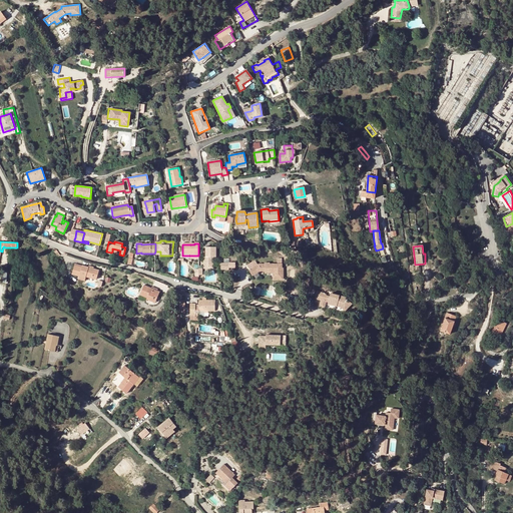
[(216,247),(205,247),(205,255),(205,258),(203,258),(203,268),(213,268),(213,258),(216,258),(216,247)]
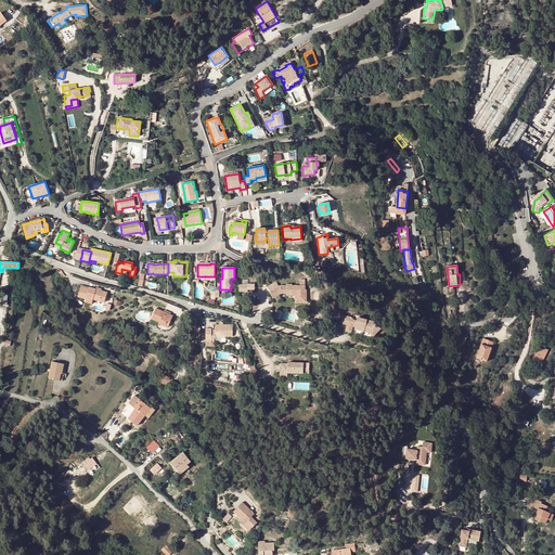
[(271,295),(275,300),(281,295),(287,295),(287,293),(293,293),(293,294),(296,294),(296,302),(308,302),(308,289),(307,291),(307,285),(293,286),(293,285),(287,285),(287,286),(282,286),(280,287),(276,283),(269,289),(272,294),(271,295)]
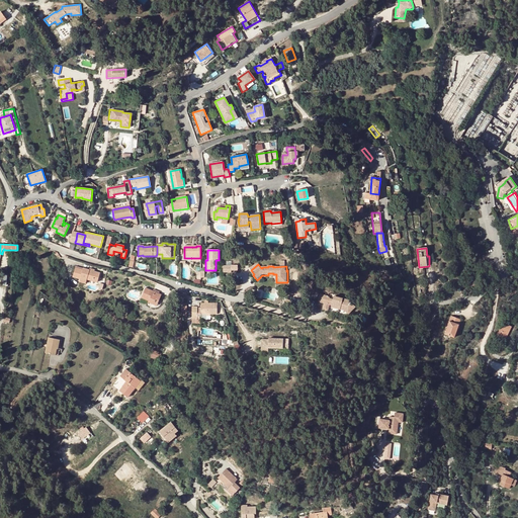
[(73,276),(80,278),(81,277),(87,278),(98,281),(100,272),(95,271),(94,272),(89,271),(89,269),(84,268),(83,269),(76,267),(73,276)]
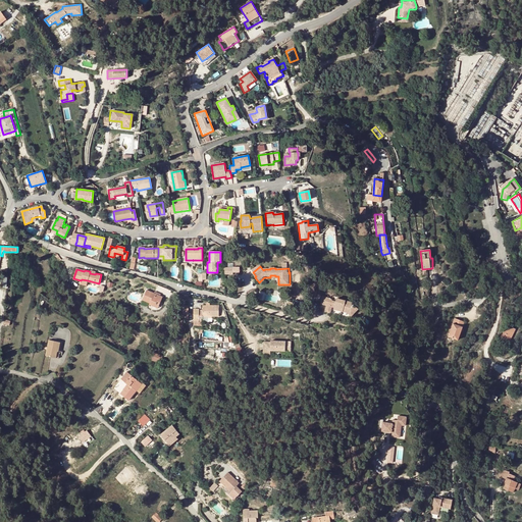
[(154,294),(154,293),(147,290),(143,300),(150,303),(150,302),(156,304),(157,302),(159,304),(162,297),(160,296),(160,297),(154,294)]
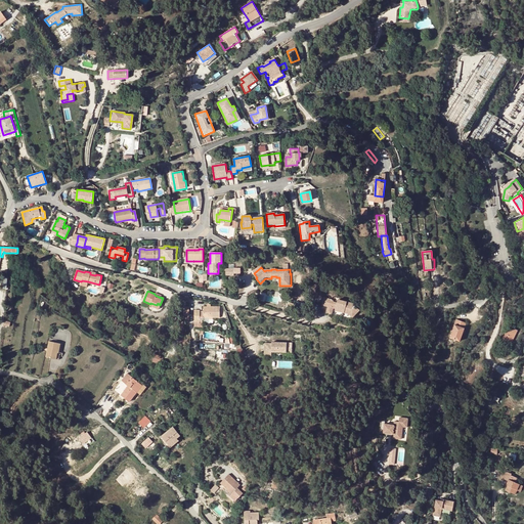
[(332,300),(323,298),(321,306),(328,307),(328,306),(335,308),(335,309),(348,313),(352,317),(359,311),(355,306),(355,305),(338,300),(337,303),(334,303),(332,300)]
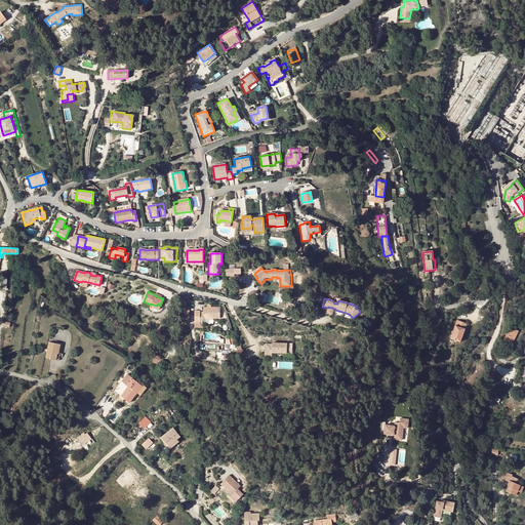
[(203,318),(213,318),(219,318),(219,307),(211,307),(207,307),(203,307),(203,312),(200,312),(200,311),(195,311),(195,317),(195,323),(204,323),(203,320),(203,318)]
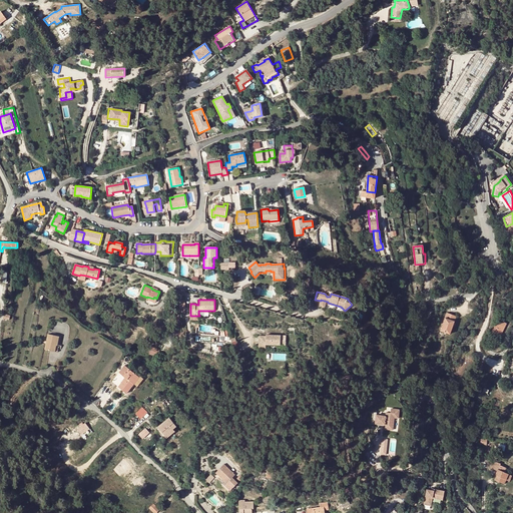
[(321,300),(321,301),(319,307),(324,308),(326,303),(328,303),(328,302),(321,300)]
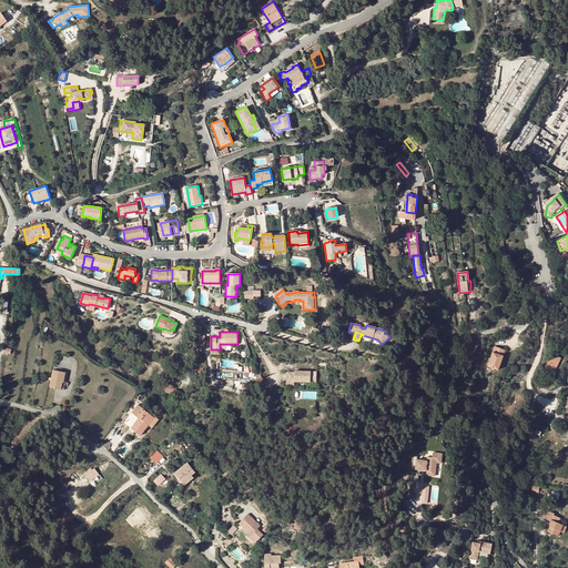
[(495,345),(488,365),(498,369),(505,350),(495,345)]
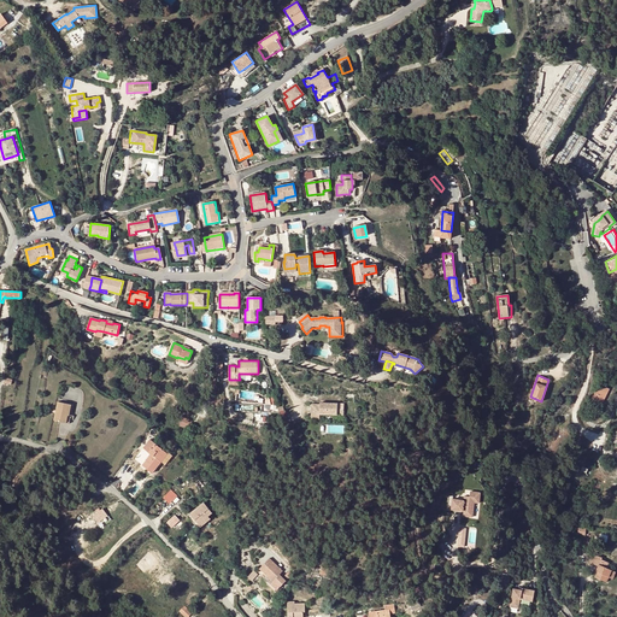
[(597,389),(592,399),(601,404),(609,389),(603,386),(600,391),(597,389)]
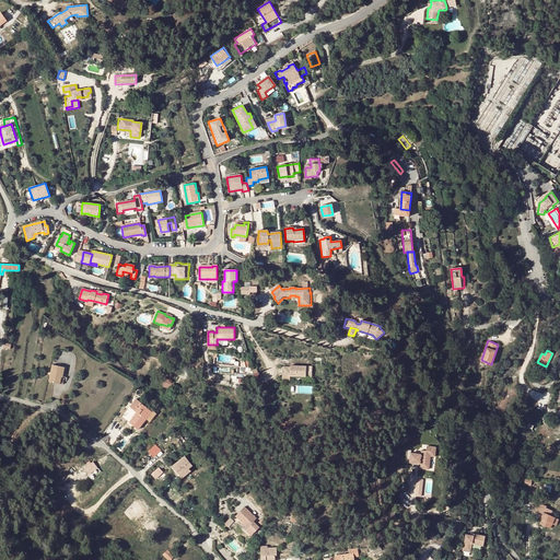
[(61,376),(63,366),(54,364),(49,382),(59,384),(60,376),(61,376)]
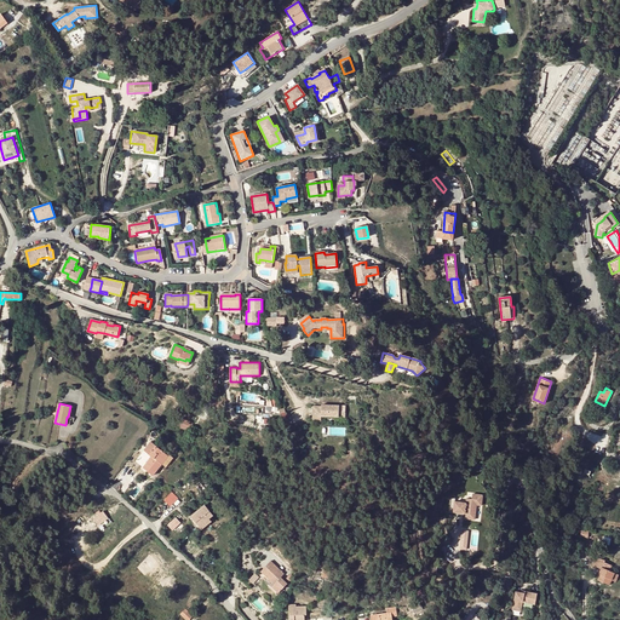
[(321,406),(321,407),(320,417),(344,418),(344,407),(321,406)]
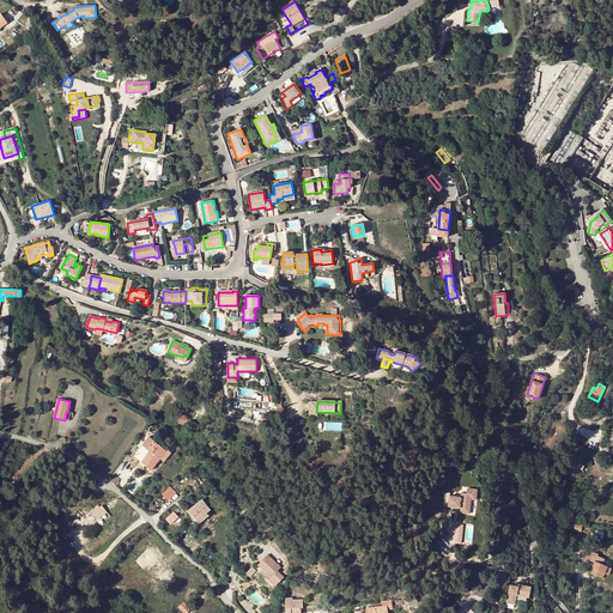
[(180,418),(178,423),(188,426),(192,417),(182,414),(181,418),(180,418)]
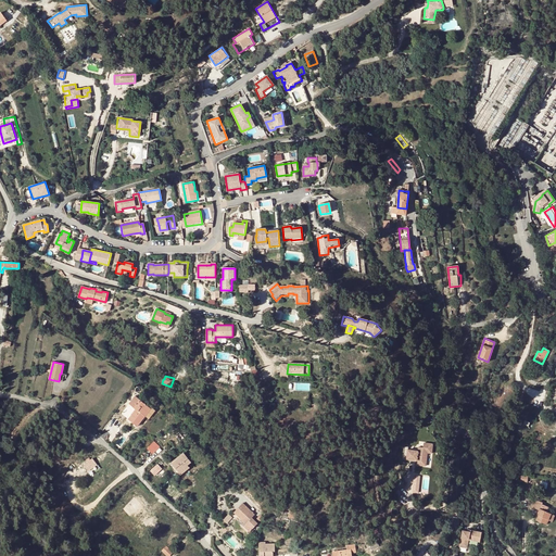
[(129,404),(134,407),(136,409),(135,412),(128,419),(137,426),(151,408),(135,396),(129,404)]
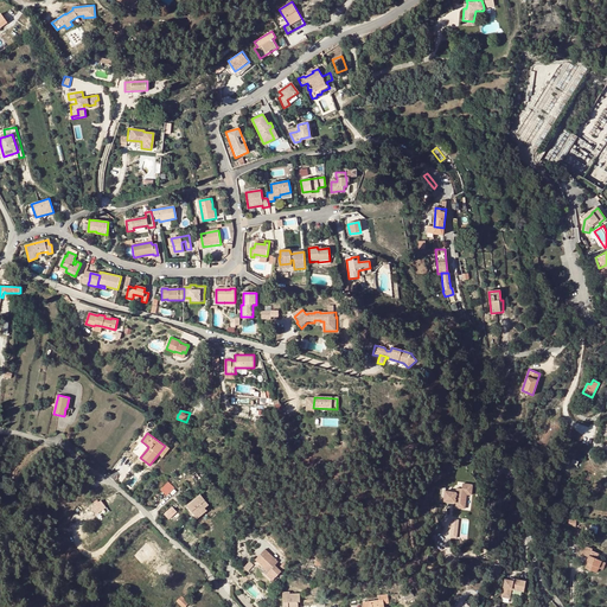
[(457,493),(445,492),(443,502),(455,504),(454,509),(465,510),(466,494),(471,496),(472,486),(462,485),(461,490),(457,489),(457,493)]
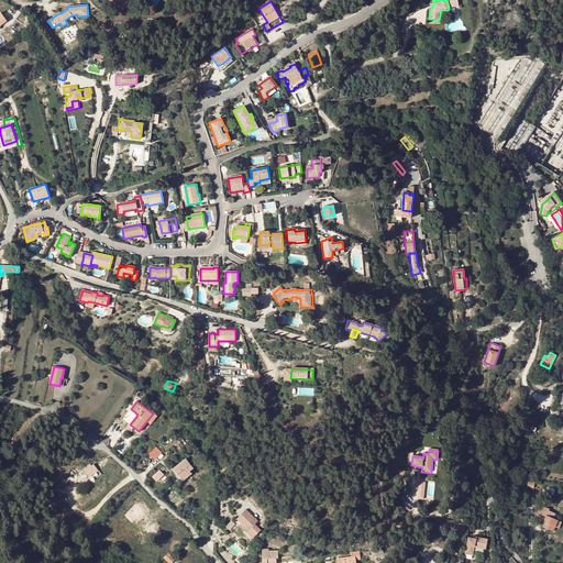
[(186,459),(174,470),(180,477),(189,471),(192,467),(186,459)]
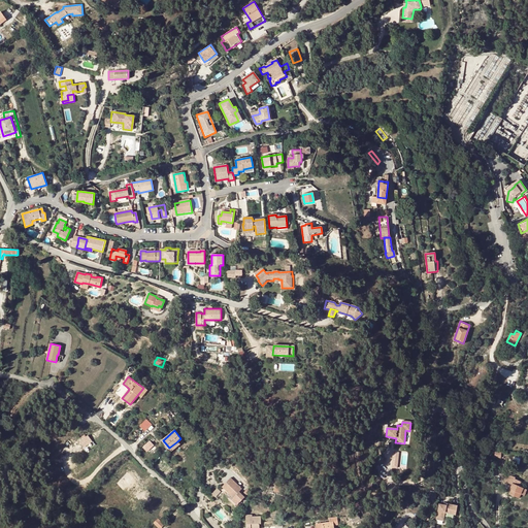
[(79,441),(88,451),(96,444),(88,434),(79,441)]
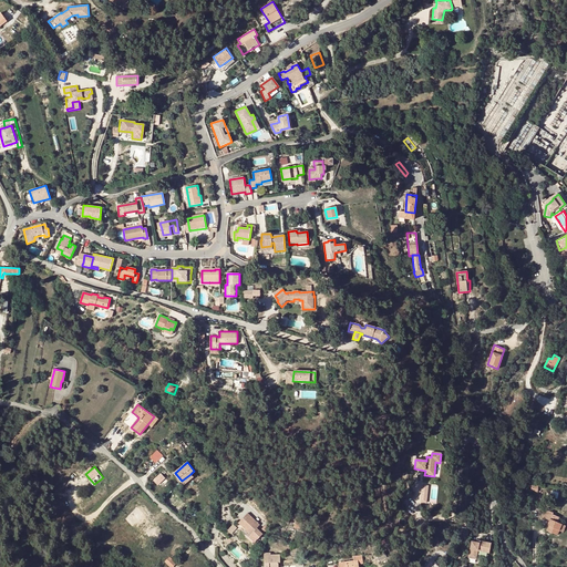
[(182,481),(175,473),(172,475),(181,486),(193,476),(191,474),(182,481)]
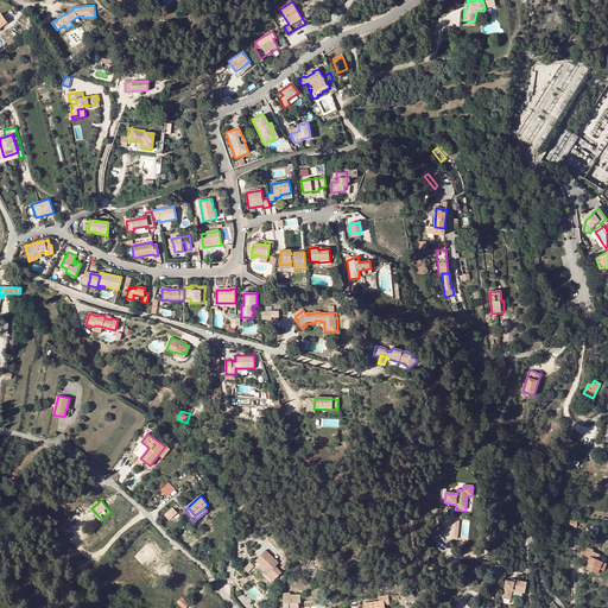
[(162,513),(168,518),(172,514),(166,508),(162,513)]
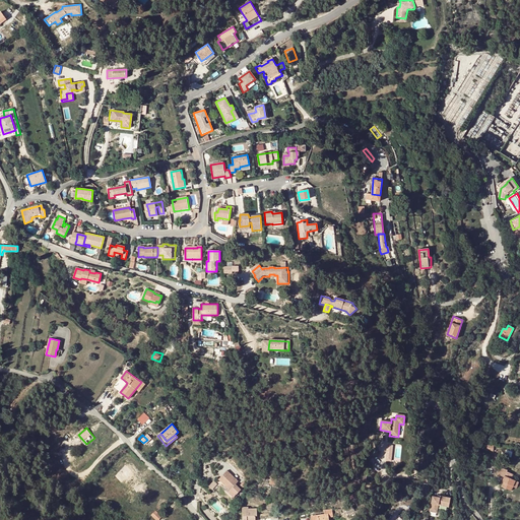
[(512,485),(515,488),(517,481),(511,478),(512,474),(507,471),(507,470),(500,467),(497,474),(504,476),(503,478),(504,479),(501,486),(505,490),(506,489),(510,491),(512,485)]
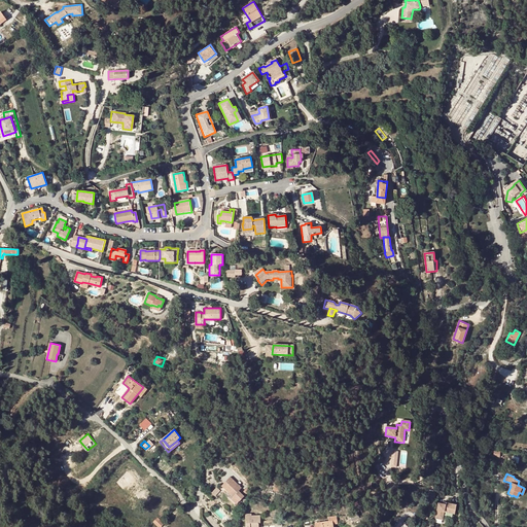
[(222,486),(233,496),(238,491),(241,488),(230,478),(222,486)]
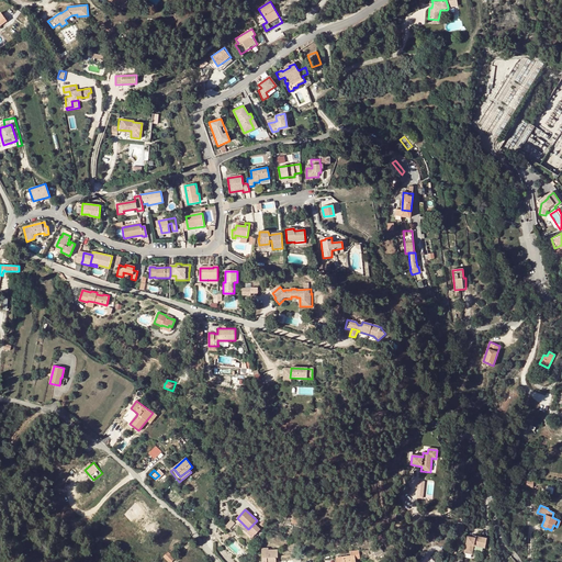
[(226,526),(232,531),(236,527),(229,521),(226,526)]
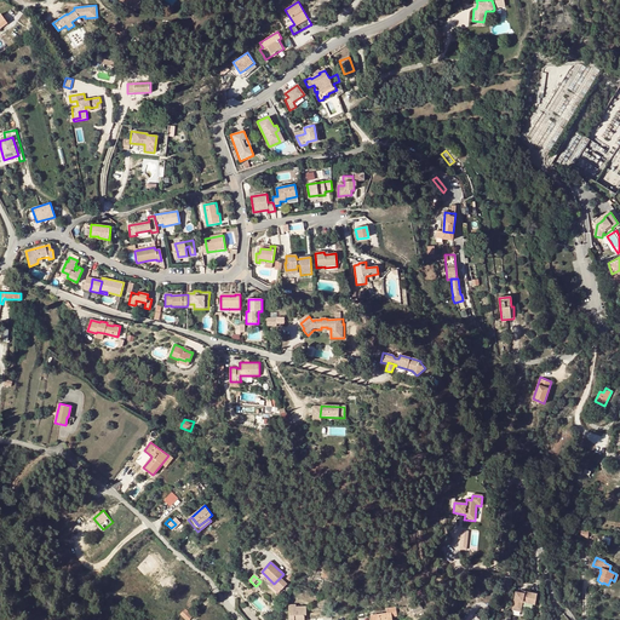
[(280,578),(274,584),(271,586),(277,593),(286,585),(280,578)]
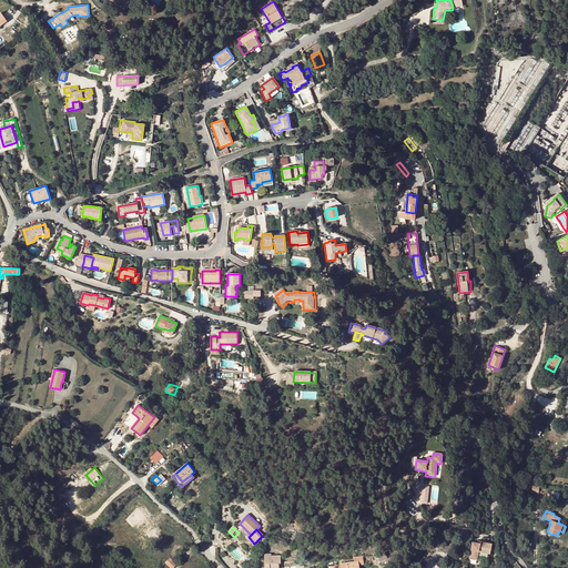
[(478,545),(470,544),(467,558),(475,560),(477,551),(488,554),(488,555),(490,545),(479,541),(478,545)]
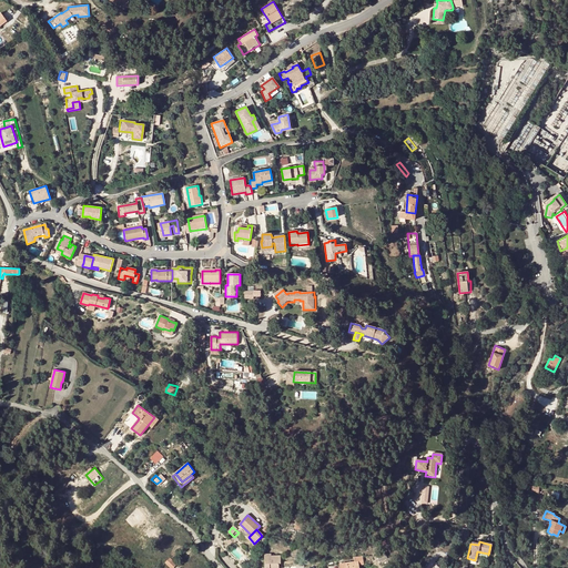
[(377,556),(379,561),(387,558),(385,553),(377,556)]
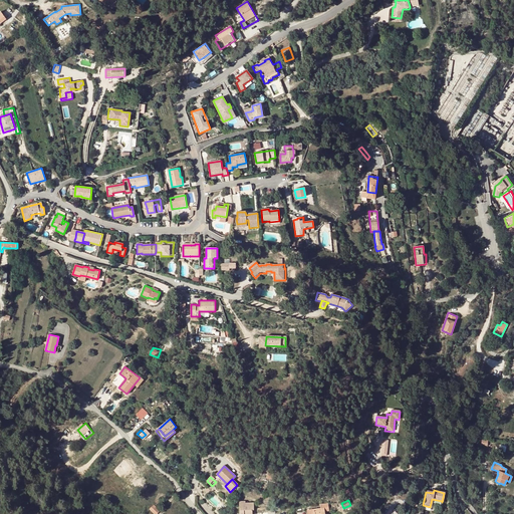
[(239,502),(239,513),(252,513),(252,510),(253,509),(253,503),(245,503),(244,501),(239,502)]
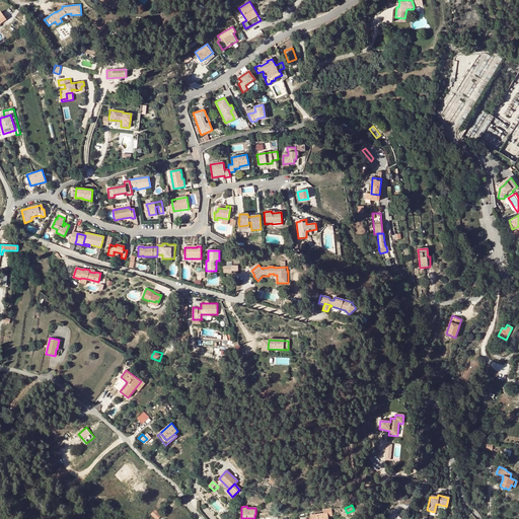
[(151,515),(155,518),(158,518),(162,516),(155,510),(151,515)]
